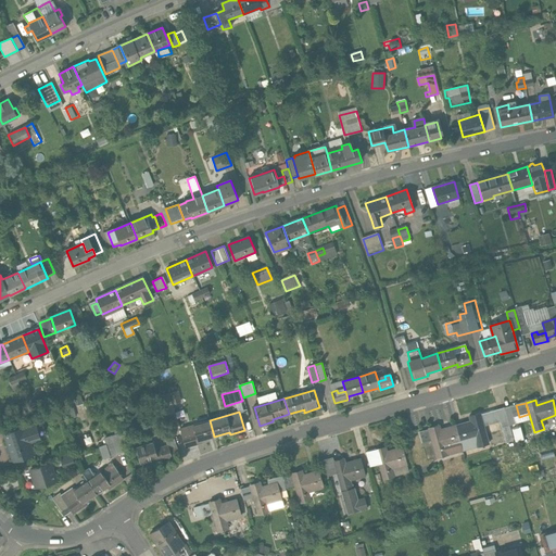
[(479,416),(482,427),(492,425),(490,414),(479,416)]
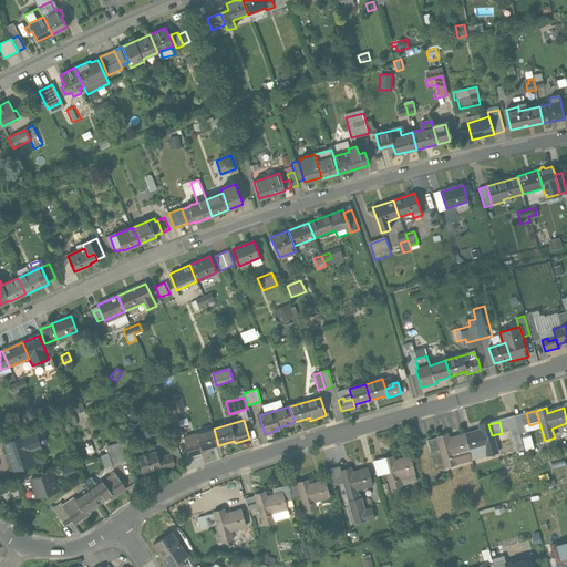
[(487,456),(497,454),(492,435),(488,424),(480,428),(481,432),(465,436),(470,452),(485,447),(487,456)]
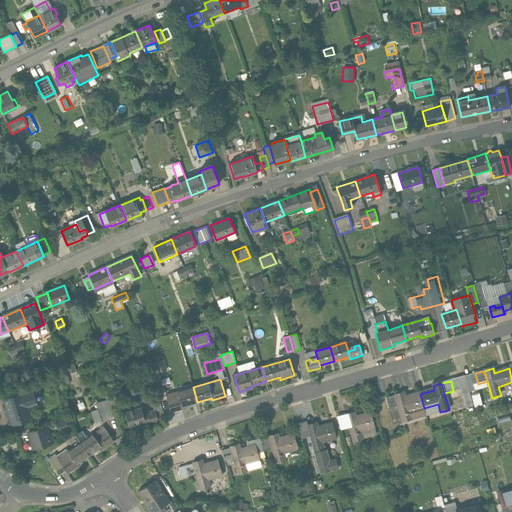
[(197,402),(193,387),(179,392),(166,396),(171,412),(184,408),(183,406),(197,402)]
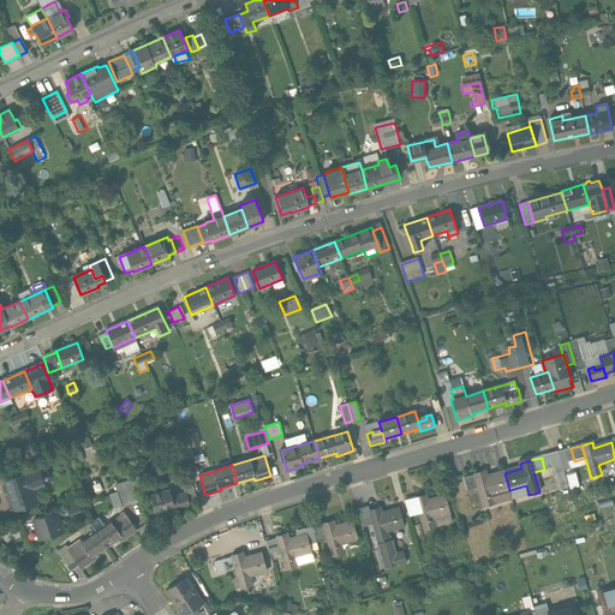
[(28,472),(4,479),(5,481),(15,512),(45,502),(37,483),(43,481),(40,469),(28,473),(28,472)]
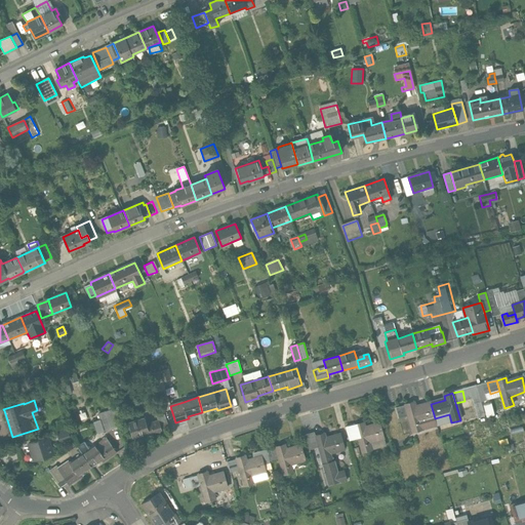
[(435,418),(431,404),(414,408),(413,404),(405,407),(407,416),(412,434),(437,427),(435,418)]
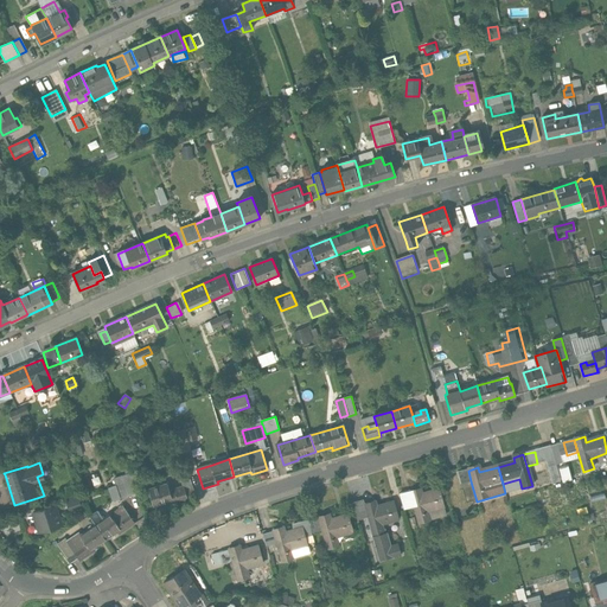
[(471,481),(468,471),(457,473),(460,485),(471,481)]
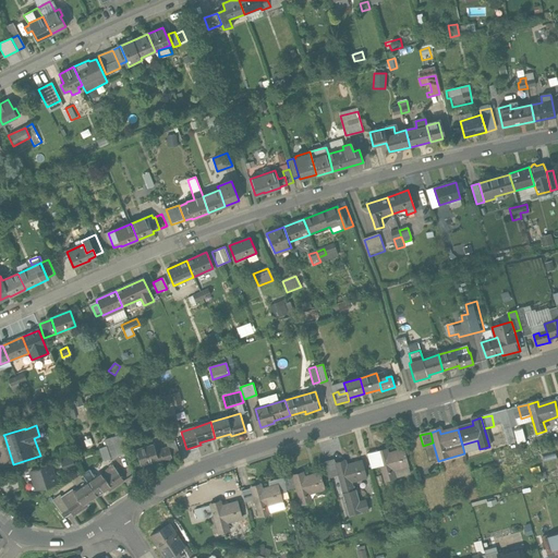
[(98,449),(101,460),(124,453),(121,444),(123,443),(121,436),(105,441),(107,447),(98,449)]
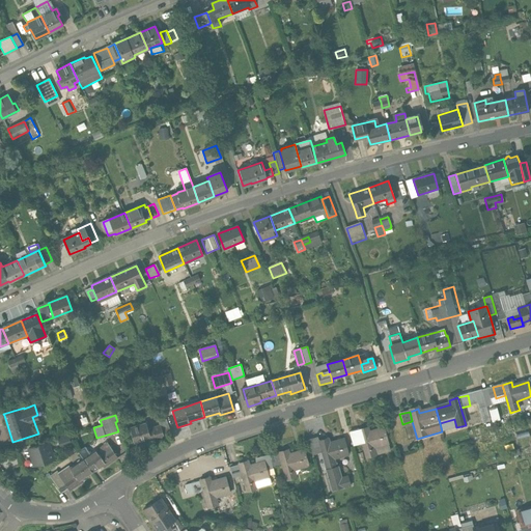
[(161,426),(163,436),(170,434),(166,419),(159,421),(161,426)]
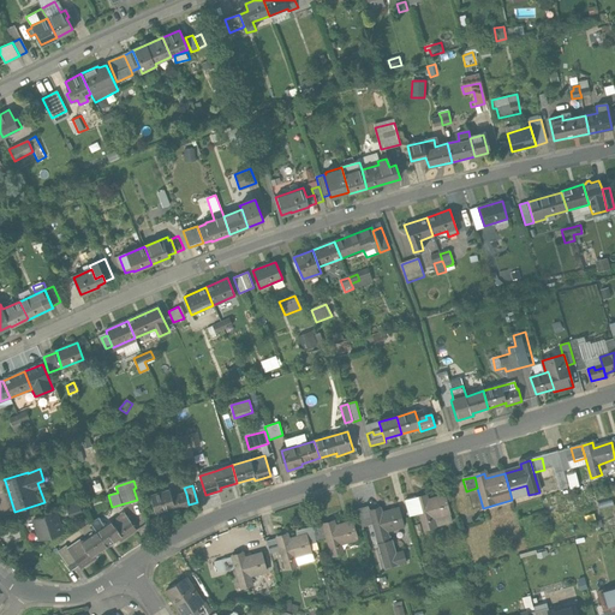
[(172,496),(169,490),(151,495),(156,513),(174,508),(174,511),(190,507),(189,505),(186,494),(180,495),(180,494),(172,496)]
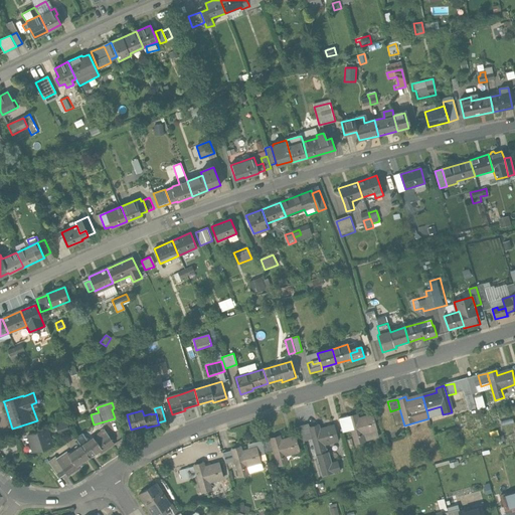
[(357,415),(348,418),(352,432),(356,446),(364,443),(364,442),(378,438),(376,432),(377,431),(372,416),(358,420),(357,415)]
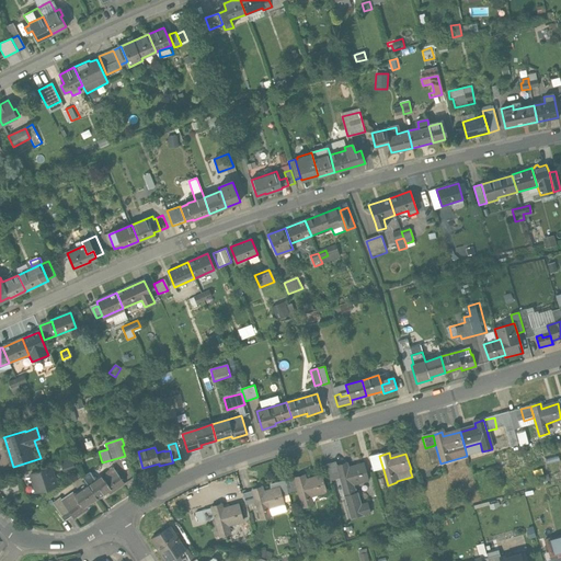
[(374,473),(384,470),(379,456),(369,458),(374,473)]
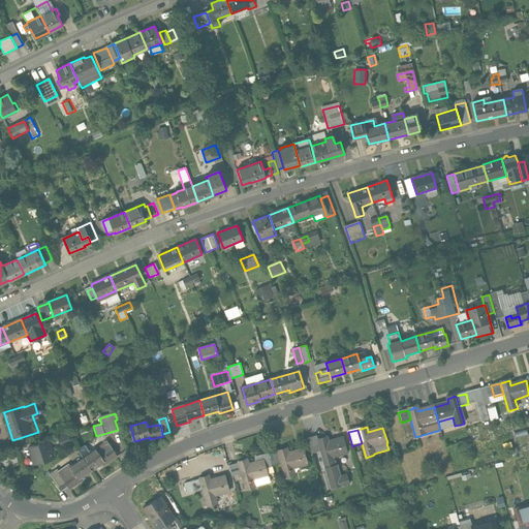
[(55,436),(59,446),(70,442),(66,432),(55,436)]
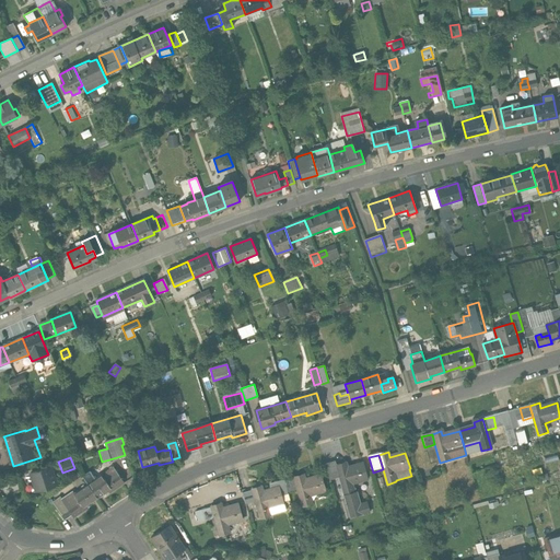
[(339,477),(336,464),(335,462),(325,464),(329,480),(339,478),(339,477)]
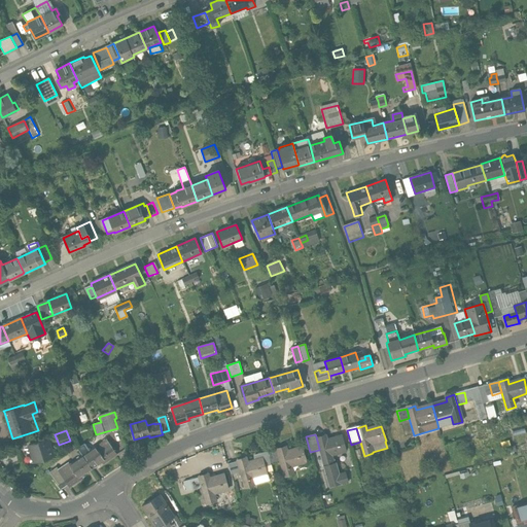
[(316,436),(319,449),(319,450),(329,488),(348,483),(346,473),(339,475),(335,463),(334,463),(331,455),(346,451),(342,435),(327,440),(325,434),(324,434),(324,435),(317,437),(317,436),(316,436)]
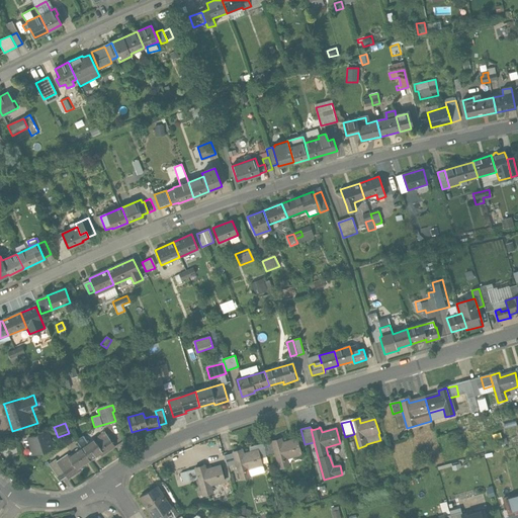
[(47,432),(28,438),(33,455),(52,449),(47,432)]
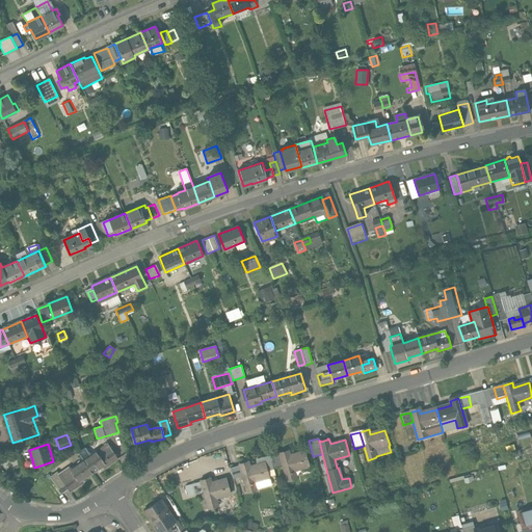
[(103,459),(107,466),(117,458),(111,449),(107,452),(108,455),(103,459)]
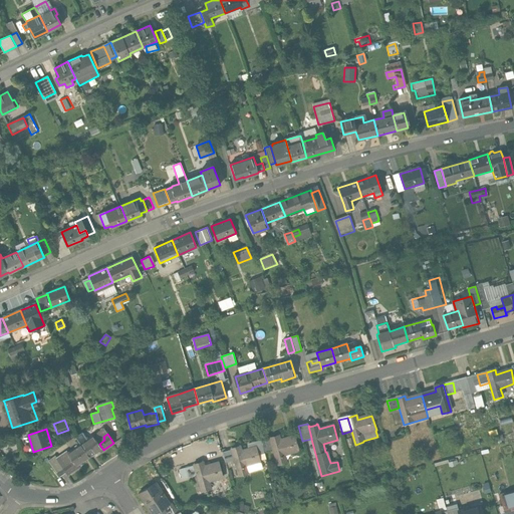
[(80,445),(88,457),(101,448),(103,451),(103,450),(99,444),(93,436),(80,445)]
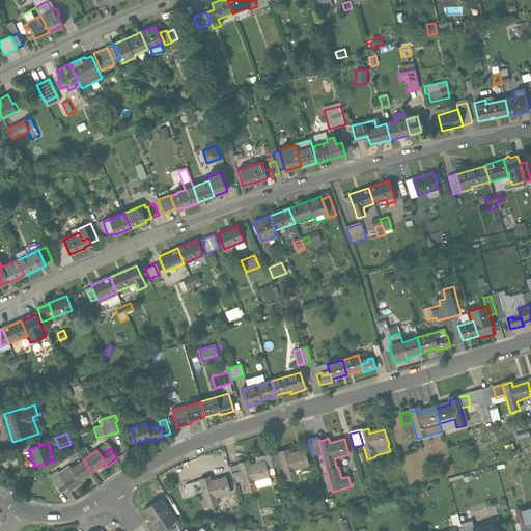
[(288,451),(279,453),(282,465),(287,481),(297,479),(294,471),(309,466),(305,452),(289,456),(288,451)]
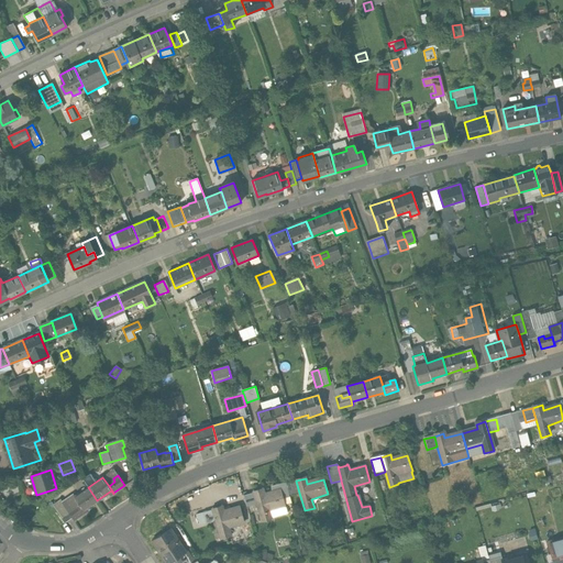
[(299,493),(296,481),(286,484),(289,496),(299,493)]
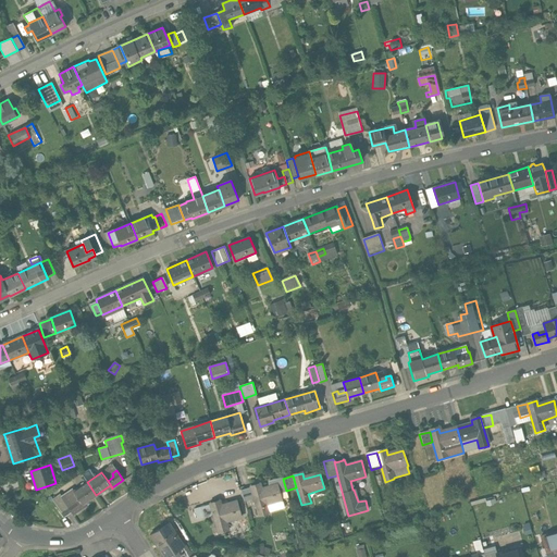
[(286,491),(283,479),(282,478),(272,480),(274,486),(277,485),(280,493),(286,491)]
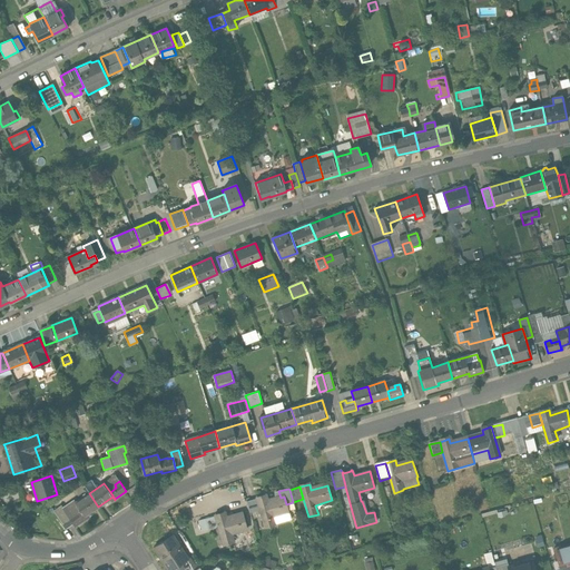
[(98,507),(89,493),(76,503),(75,501),(62,509),(71,522),(75,527),(87,519),(86,516),(98,507)]
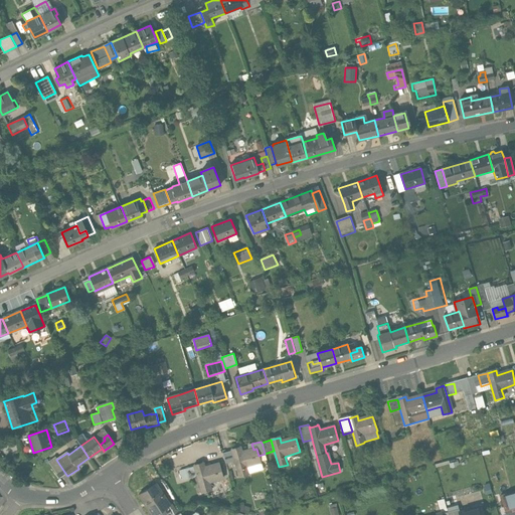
[(241,449),(232,451),(235,462),(239,478),(248,475),(248,474),(263,470),(259,456),(256,449),(253,450),(242,454),(241,449)]
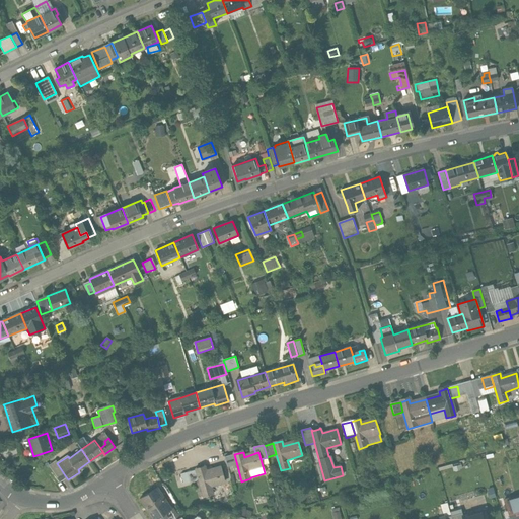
[(227,467),(237,465),(234,454),(224,457),(227,467)]
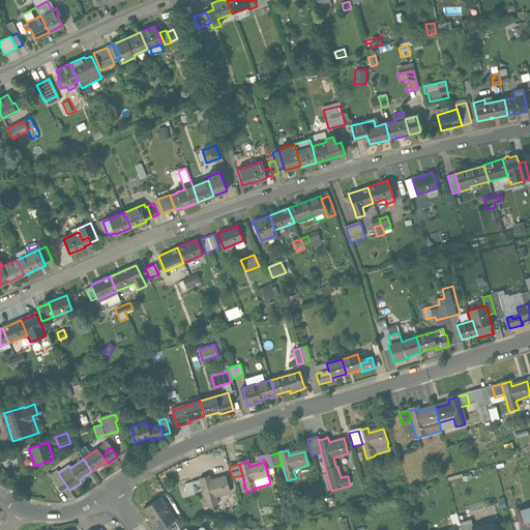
[(58,491),(66,486),(58,473),(56,471),(49,476),(58,491)]
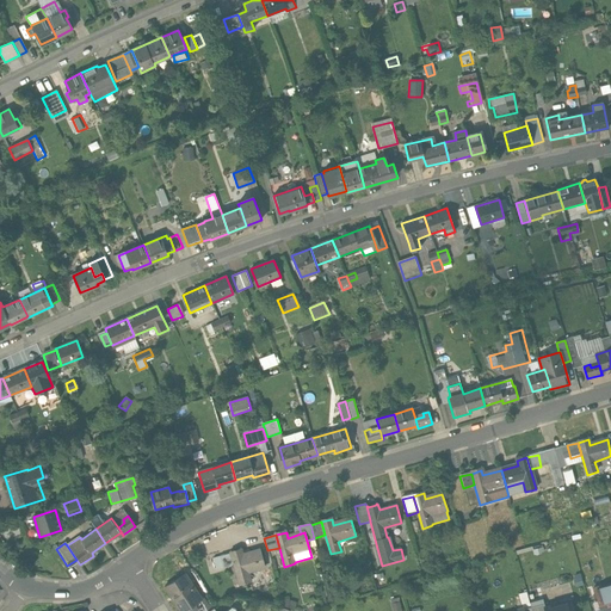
[(241,551),(232,554),(235,566),(240,586),(251,582),(248,573),(265,568),(260,551),(242,556),(241,551)]
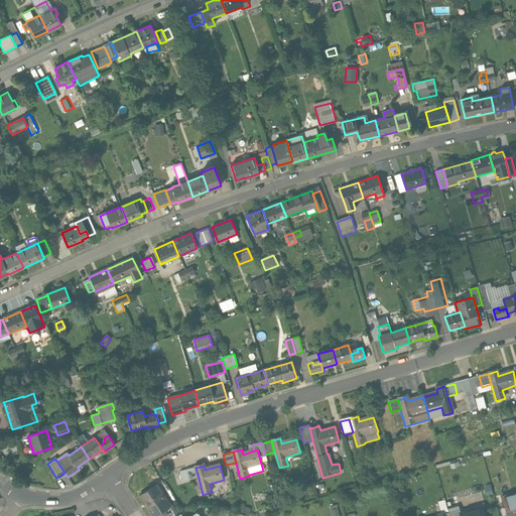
[(188,481),(199,478),(196,468),(185,471),(188,481)]
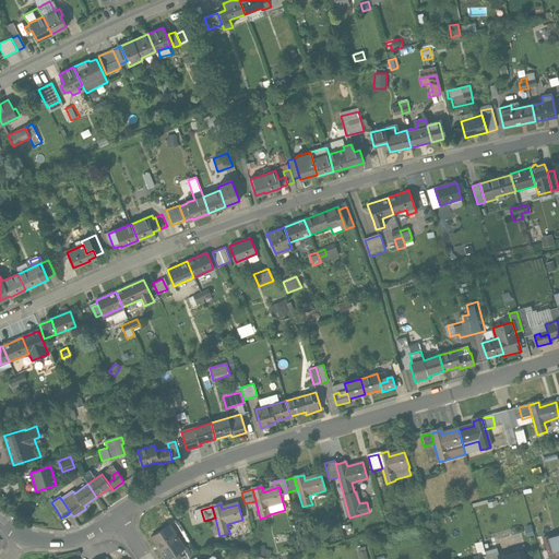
[(181,549),(167,527),(151,538),(164,558),(166,558),(171,556),(181,549)]
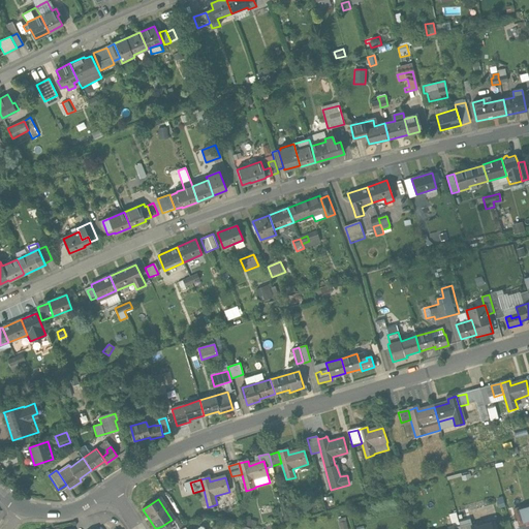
[(528,505),(515,509),(518,520),(520,520),(522,528),(525,528),(528,528),(528,505)]
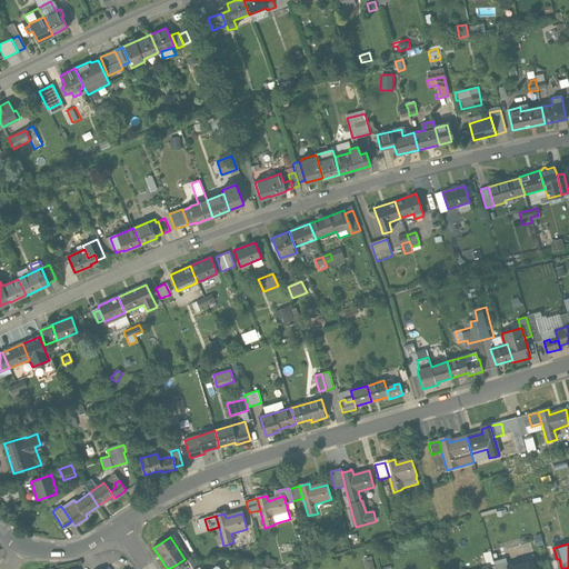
[(185,559),(175,566),(176,568),(192,568),(186,559),(185,559)]
